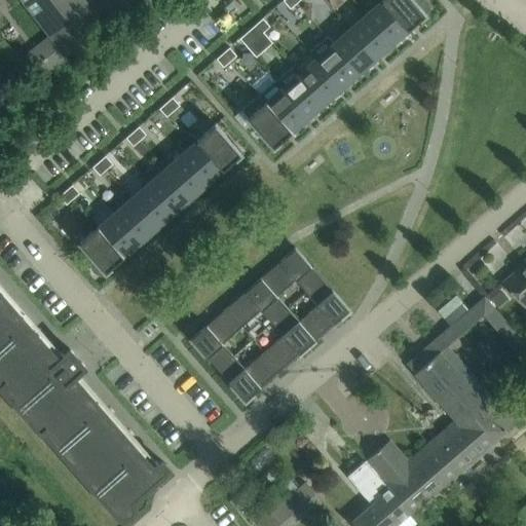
[(62,53),(64,52),(101,24),(82,0),(20,0),(48,36),(62,53)]
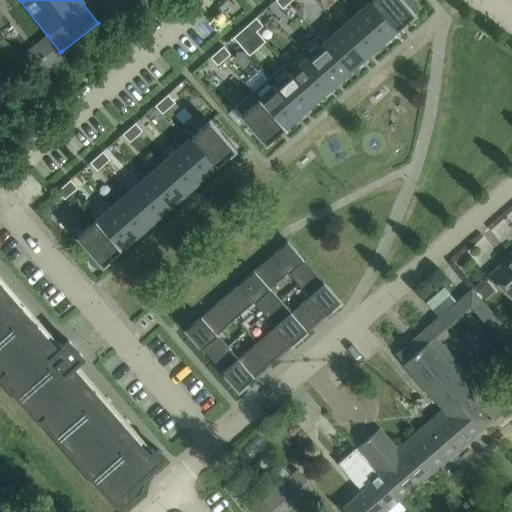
[(289,3),(286,0),(275,0),(282,8),(289,3)]
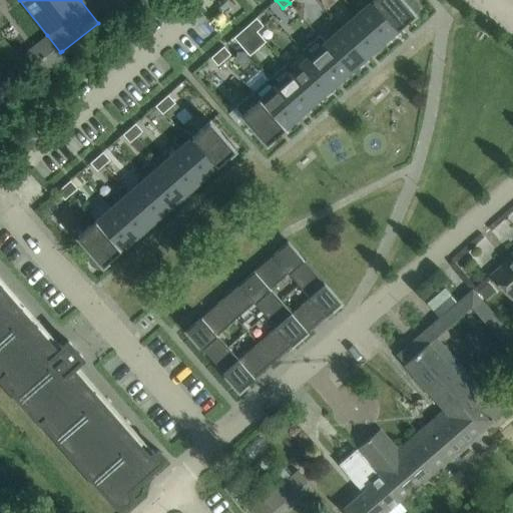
[(389,35),(398,28),(374,0),(357,14),(382,42),(389,36),(389,35)]
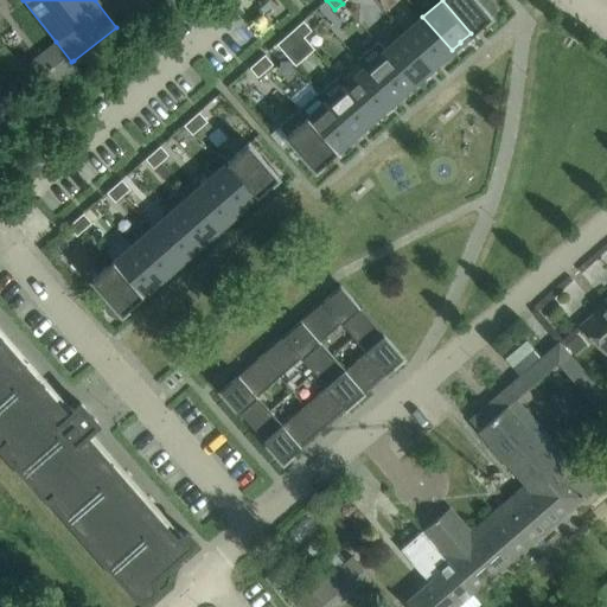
[(481,25),(489,18),(492,16),(492,14),(493,13),(494,11),(494,10),(494,7),(494,6),(493,5),(493,4),(491,1),(490,0),(489,0),(480,0),(478,1),(477,0),(440,0),(441,1),(442,0),(471,33),(480,24),(481,25)]
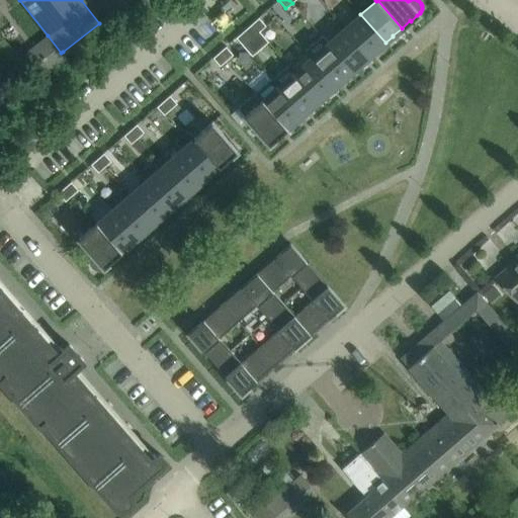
[(385,42),(360,14),(344,29),(368,57),(377,49),(378,50),(385,42)]
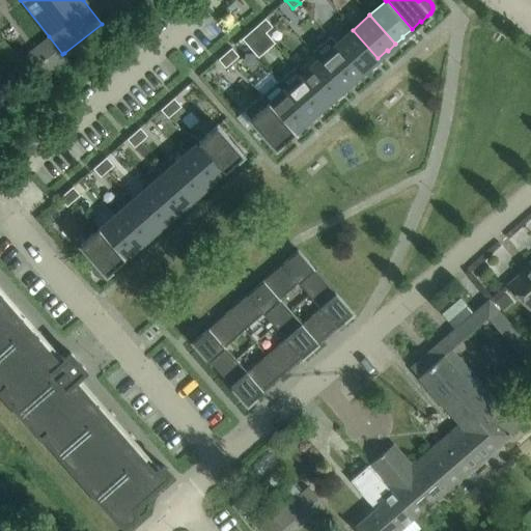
[(266,18),(258,24),(266,32),(273,26),(266,18)]
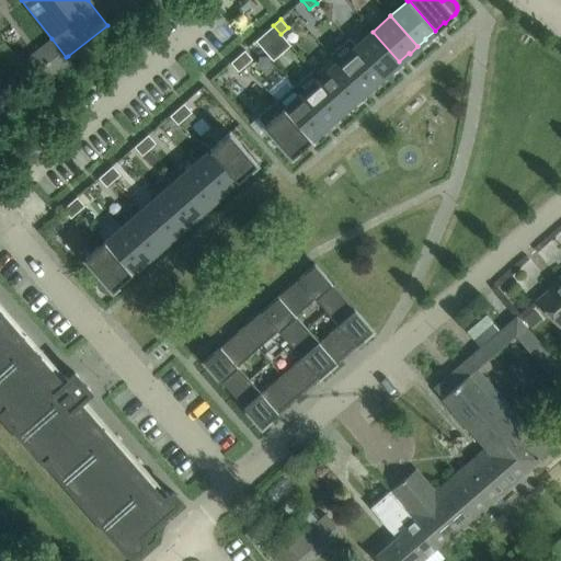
[(281,34),(273,25),(266,32),(274,41),(281,34)]
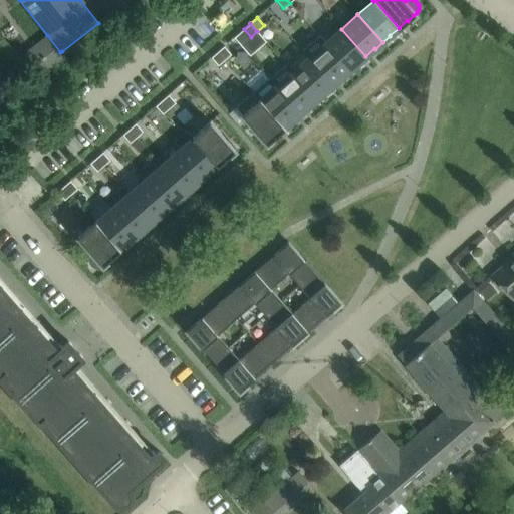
[(365,56),(341,29),(325,43),(349,71),(357,65),(356,64),(365,56)]
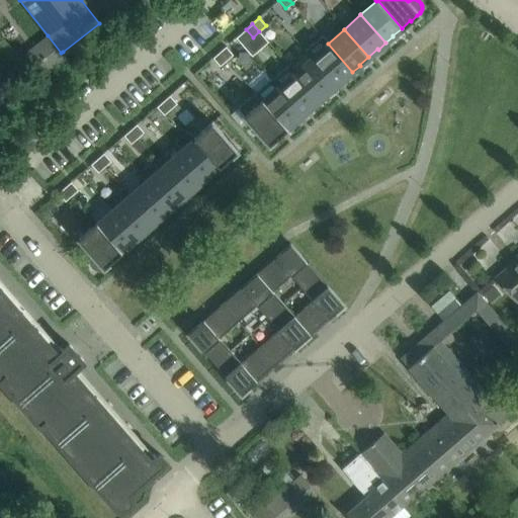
[(48,35),(20,57),(38,81),(67,56),(63,52),(61,53),(48,35)]
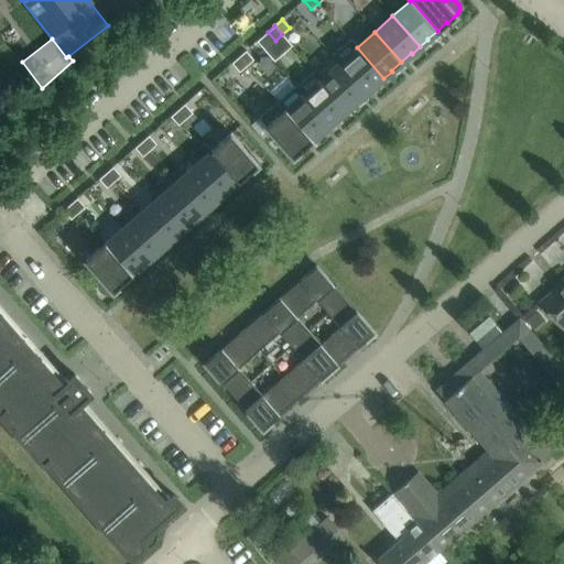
[(357,47),(339,62),(339,63),(366,93),(376,85),(383,78),(357,47)]
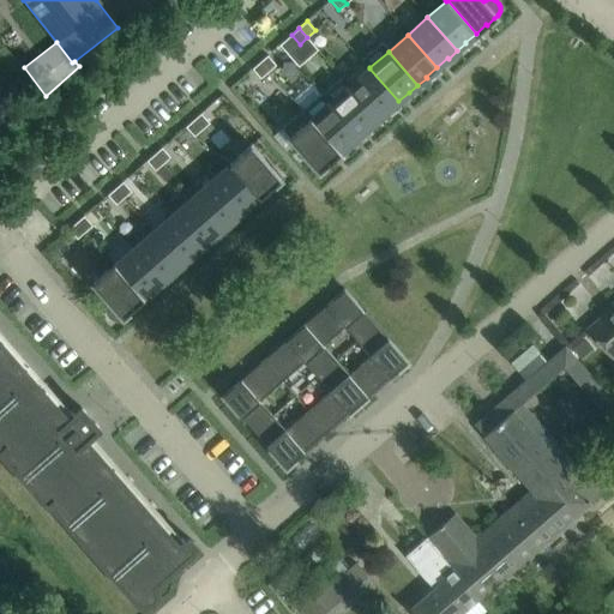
[(268,55),(260,61),(269,71),(276,65),(268,55)]
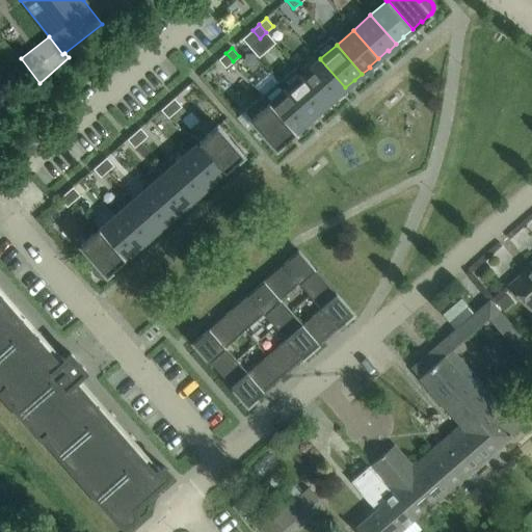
[(320,59),(320,58),(314,51),(295,68),(302,75),(302,74),(328,103),(336,97),(336,96),(345,87),(320,59)]
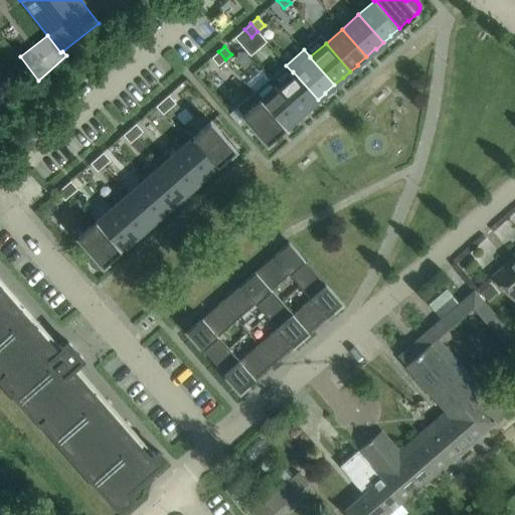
[(225,59),(218,51),(211,57),(218,65),(225,59)]
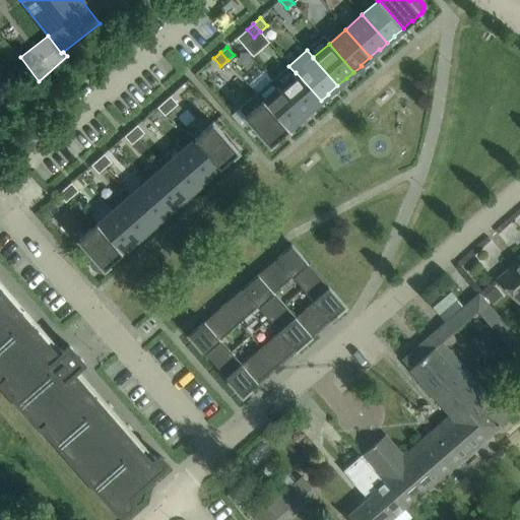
[(296,72),(296,73),(279,87),(304,115),(313,107),(314,108),(321,101),(296,72)]
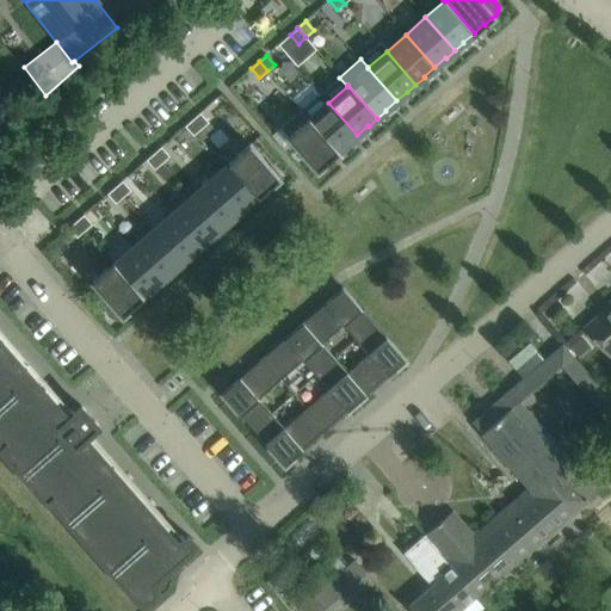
[(357,135),(328,103),(310,118),(309,119),(338,152),(339,150),(339,152),(347,144),(346,144),(357,135)]
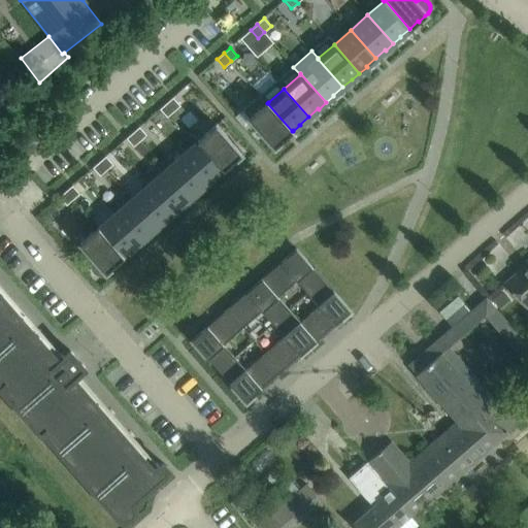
[(267,103),(268,102),(261,95),(242,110),(267,138),(266,139),(274,147),(283,140),(283,139),(292,131),(267,103)]
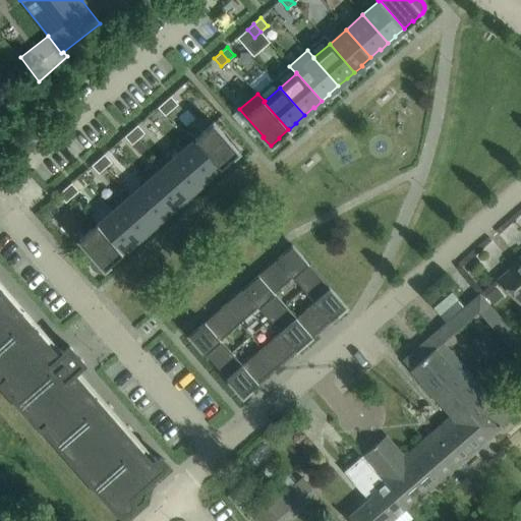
[(171,96),(164,102),(171,110),(178,104),(171,96)]
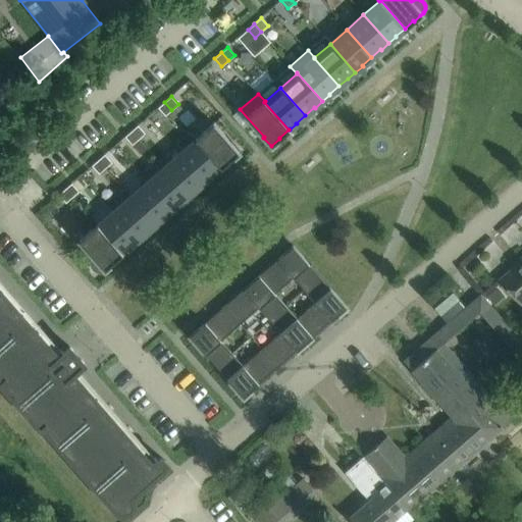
[(171,110),(164,102),(158,107),(165,115),(171,110)]
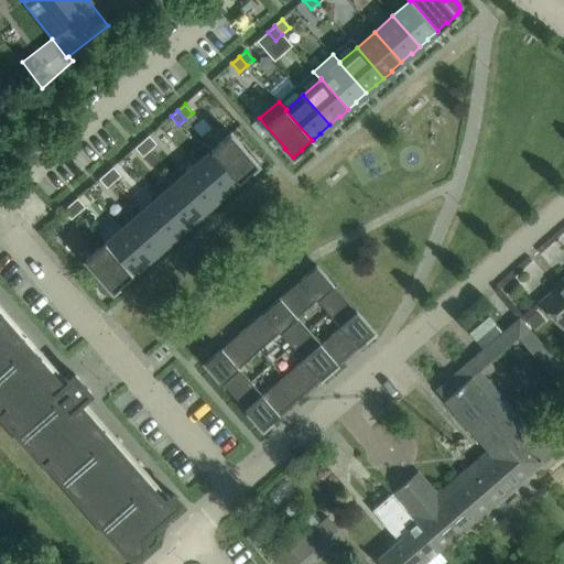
[(210,150),(212,151),(213,150),(239,180),(249,172),(259,164),(251,154),(250,155),(230,132),(210,150)]
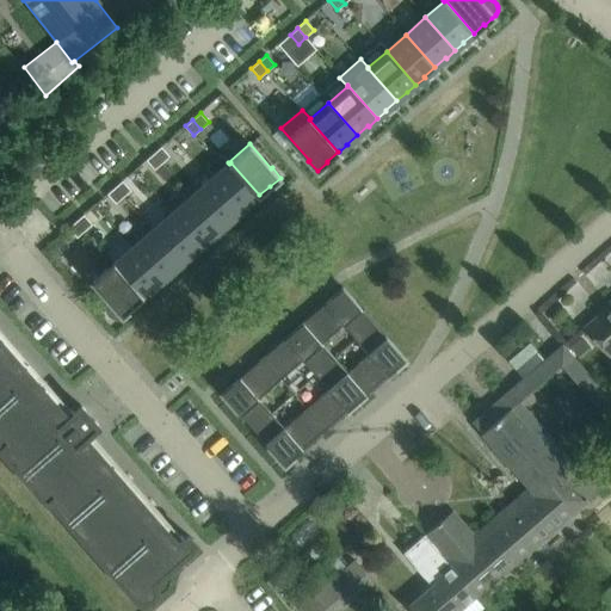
[(161,147),(154,153),(162,162),(170,156),(161,147)]
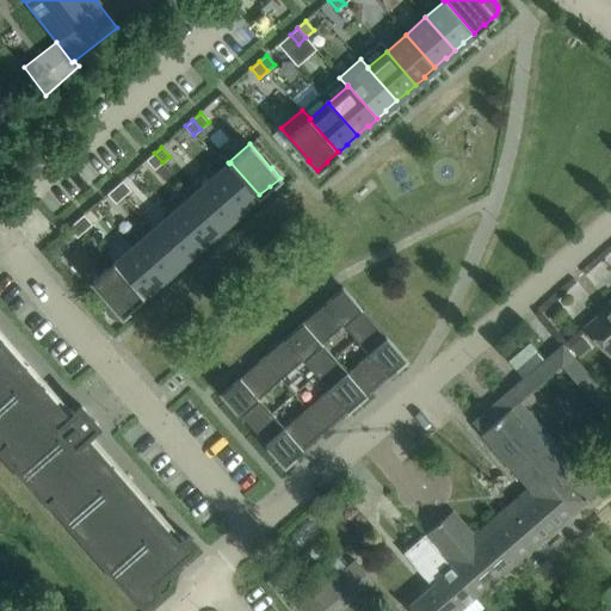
[(162,162),(154,153),(146,160),(154,170),(162,162)]
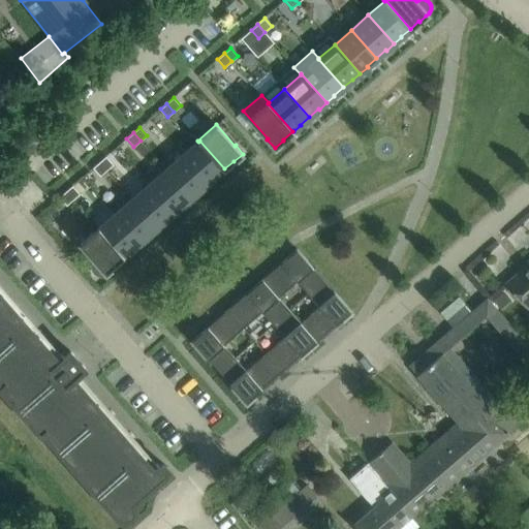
[(199,141),(198,142),(183,155),(208,184),(215,178),(215,177),(224,168),(199,141)]
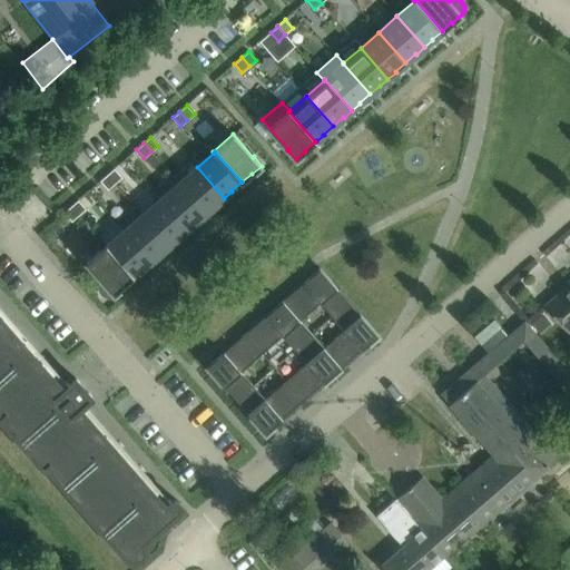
[(224,198),(197,167),(178,184),(205,214),(215,205),(216,206),(224,198)]
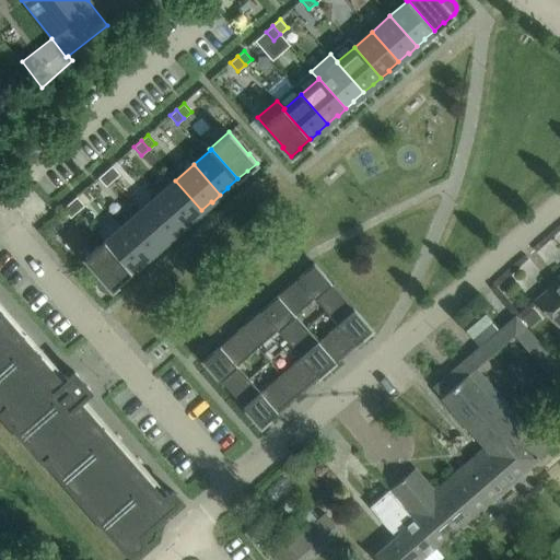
[(112,165),(105,172),(113,181),(119,174),(112,165)]
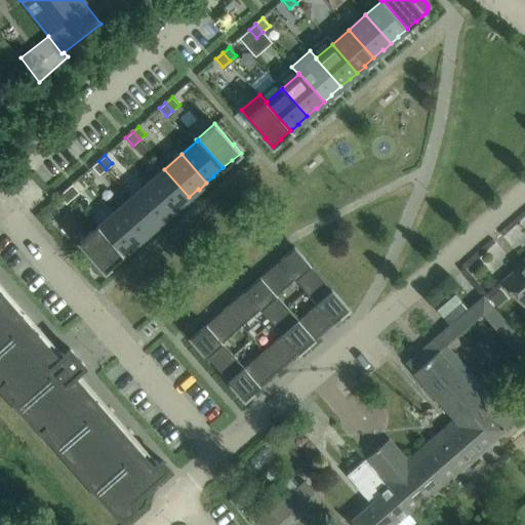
[(106,169),(98,161),(92,166),(99,174),(106,169)]
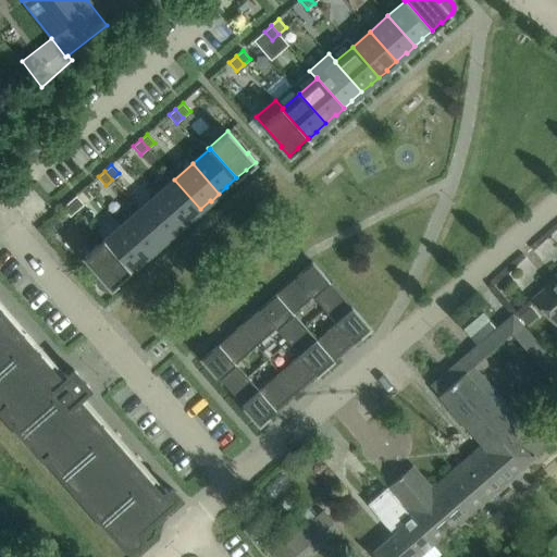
[(200,209),(174,180),(157,195),(184,225),(192,218),(190,218),(200,209)]
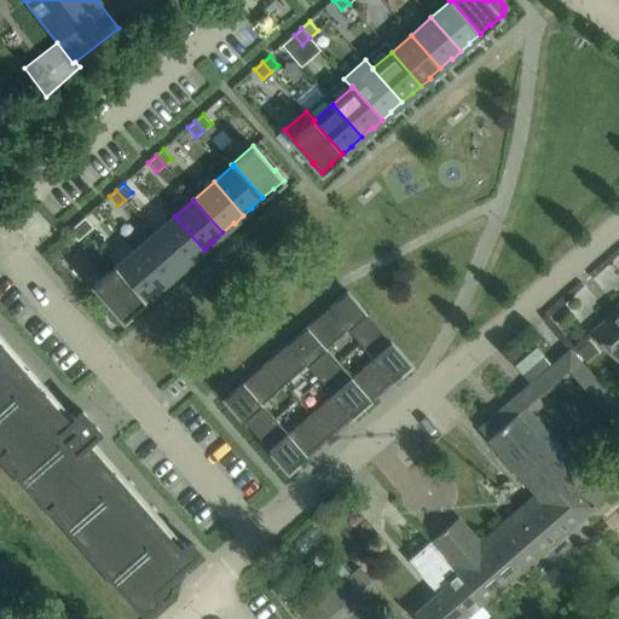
[(85,217),(77,224),(86,233),(93,226),(85,217)]
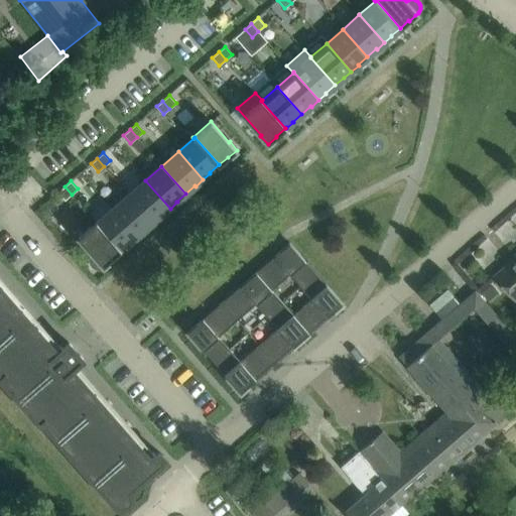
[(170,209),(145,180),(129,195),(153,222),(162,214),(162,215),(170,209)]
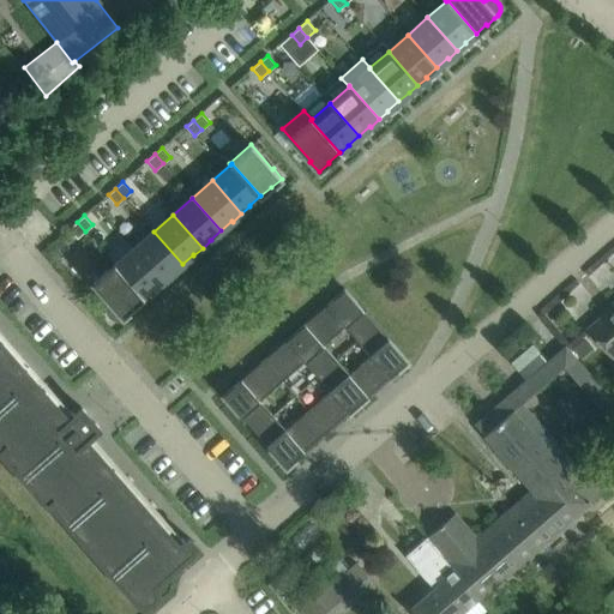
[(85,232),(77,222),(68,229),(77,239),(85,232)]
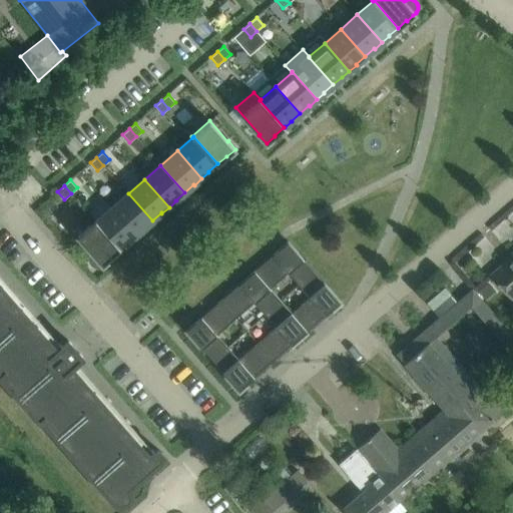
[(152,220),(128,193),(112,207),(136,235),(143,229),(143,228),(152,220)]
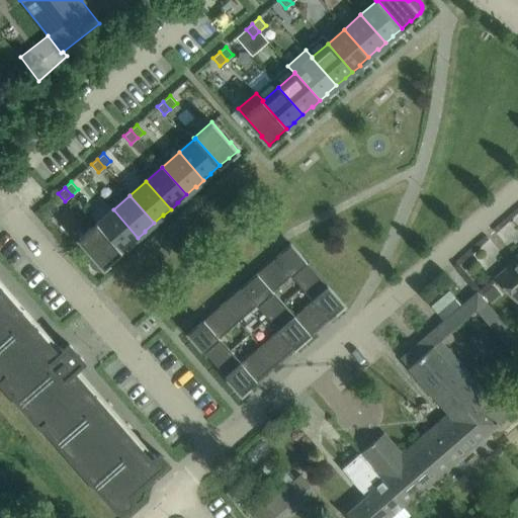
[(138,238),(113,209),(96,224),(120,252),(130,244),(131,244),(138,238)]
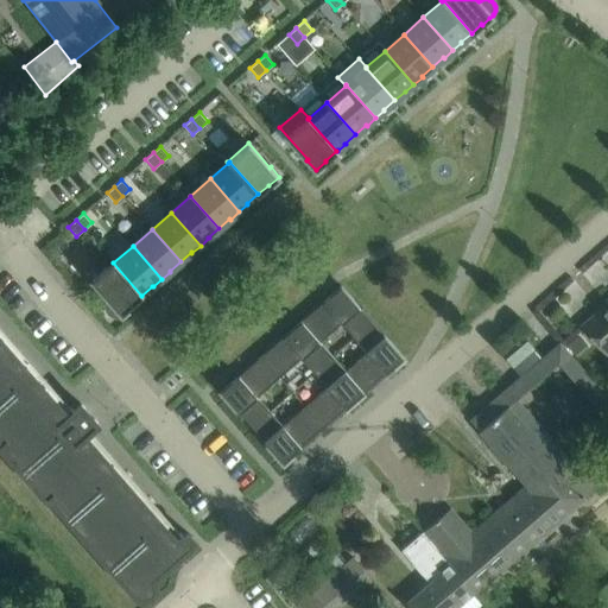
[(113,263),(114,263),(113,261),(93,279),(109,299),(108,301),(107,303),(107,304),(106,306),(106,308),(107,310),(107,311),(108,314),(111,315),(113,316),(114,316),(118,316),(120,316),(121,315),(125,311),(125,312),(132,305),(131,305),(141,296),(113,263)]
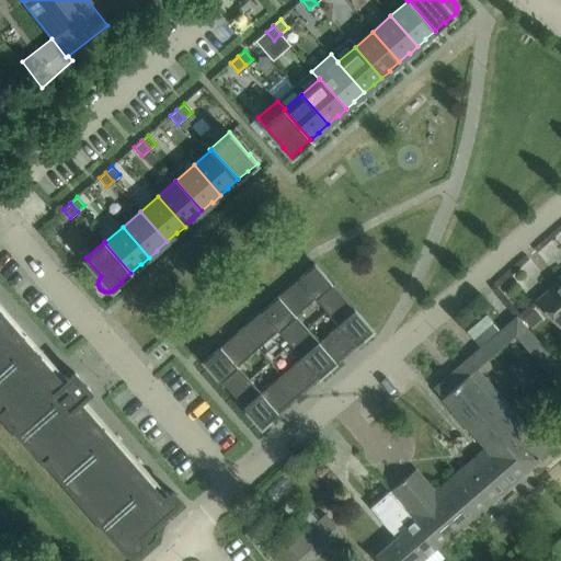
[(334,286),(315,264),(298,278),(281,294),(278,296),(295,316),(315,298),(327,311),(344,296),(334,286)]
